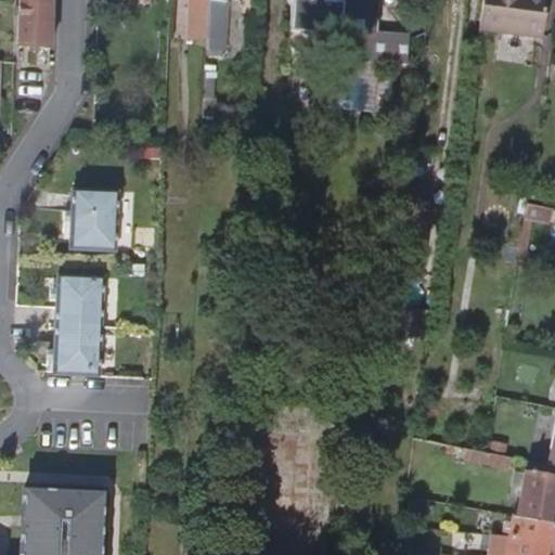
[(49,47),(51,0),(18,0),(17,43),(22,47),(49,47)]
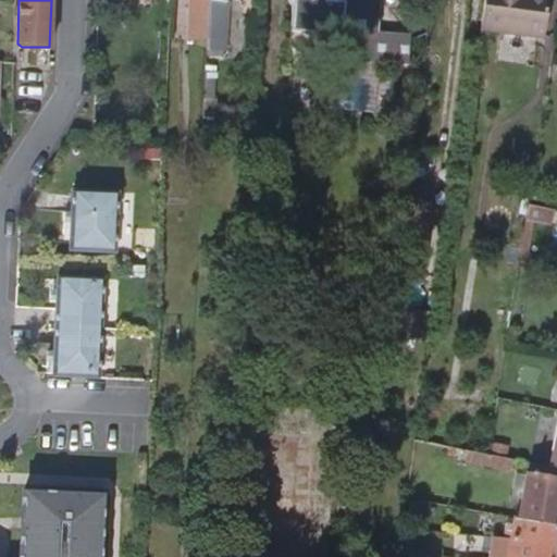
[(207,27),(208,0),(193,0),(192,27),(207,27)]
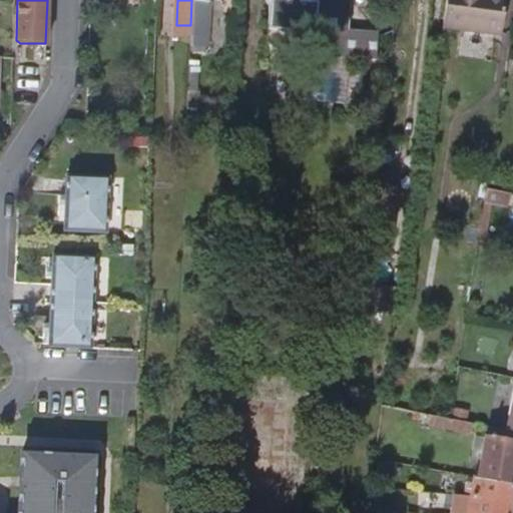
[(191,0),(190,25),(189,45),(208,46),(210,0),(191,0)]
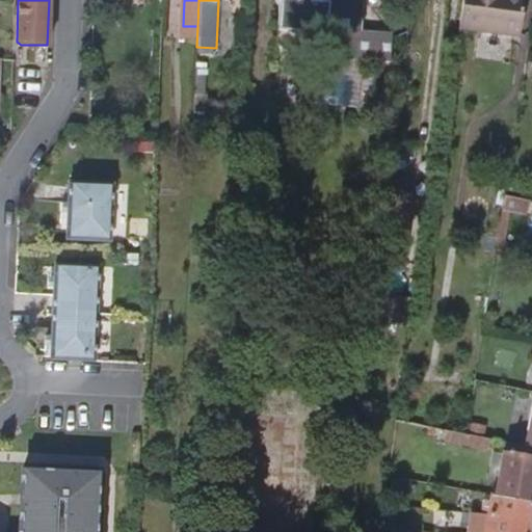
[(325,34),(328,0),(282,0),(280,30),(310,33),(325,34)]
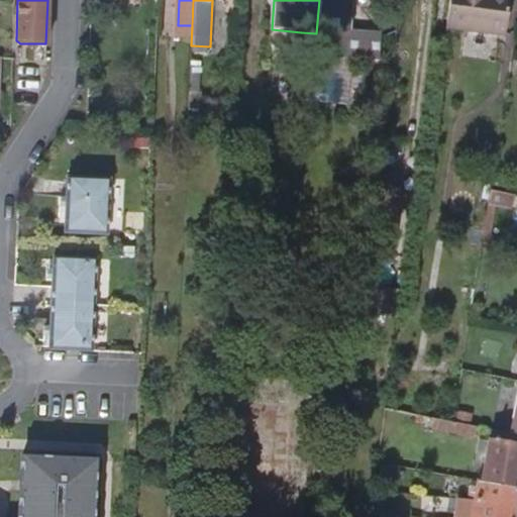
[(380,58),(383,33),(348,30),(351,0),(319,0),(316,33),(314,54),(352,57),(380,58)]
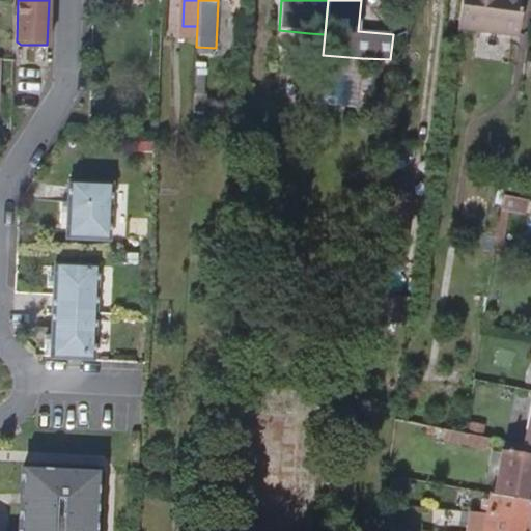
[(519,38),(523,0),(462,0),(458,31),(519,38)]
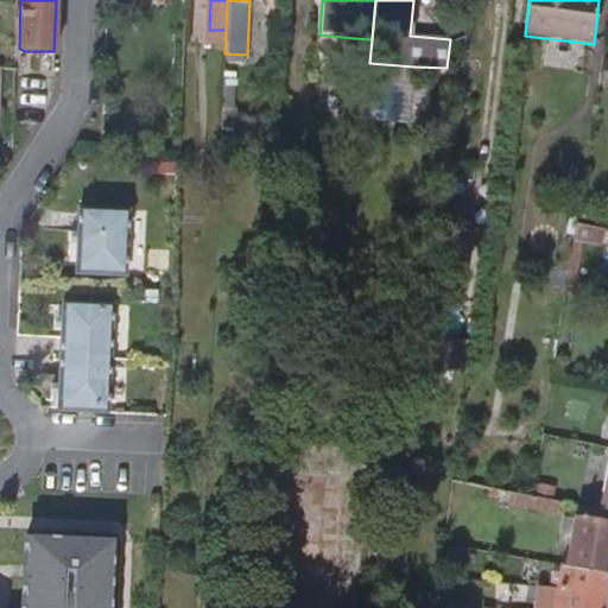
[(372,39),(354,38),(347,118),(410,122),(415,67),(369,63),(372,39)]
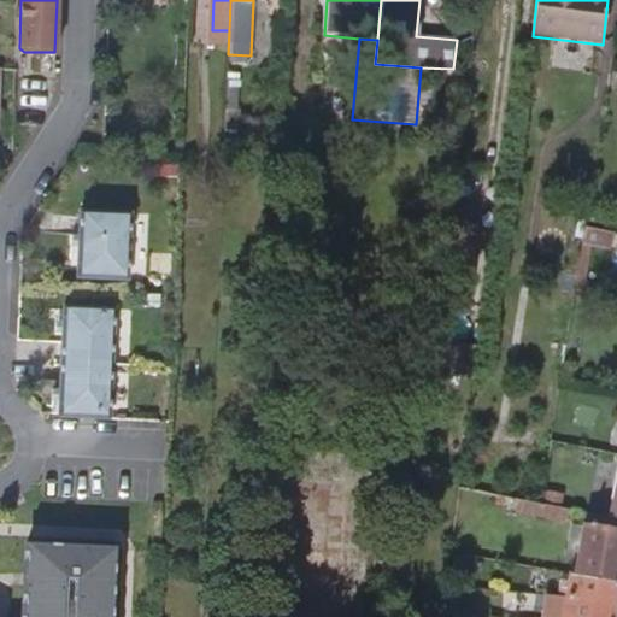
[(240,72),(228,72),(224,131),(236,133),(240,72)]
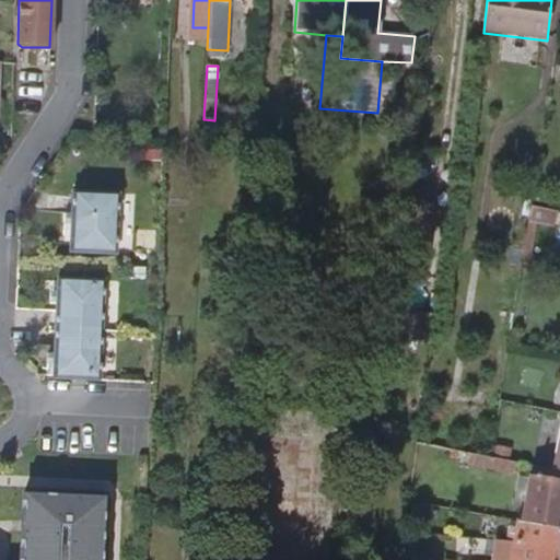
[(202,153),(193,152),(191,166),(201,167),(202,153)]
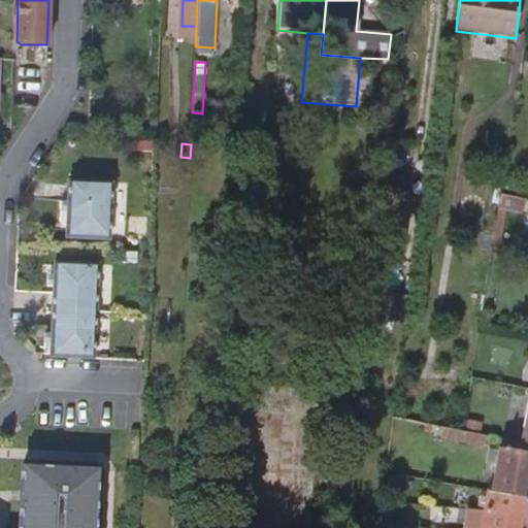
[(108,238),(110,182),(68,179),(65,236),(108,238)]
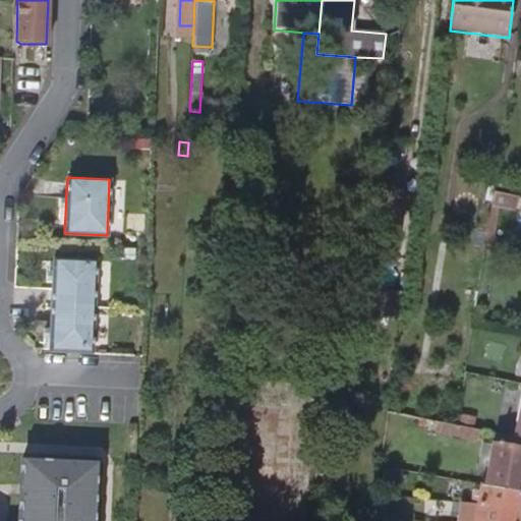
[(519,197),(495,192),(493,206),(500,208),(517,211),(519,197)]
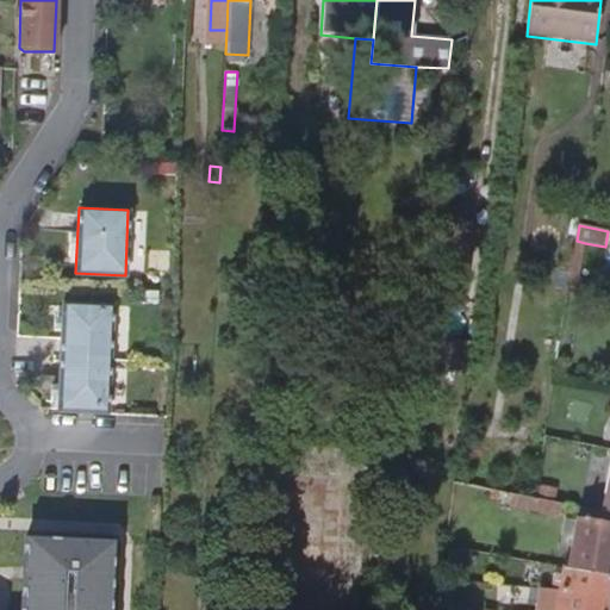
[(585,243),(577,241),(568,290),(577,292),(585,243)]
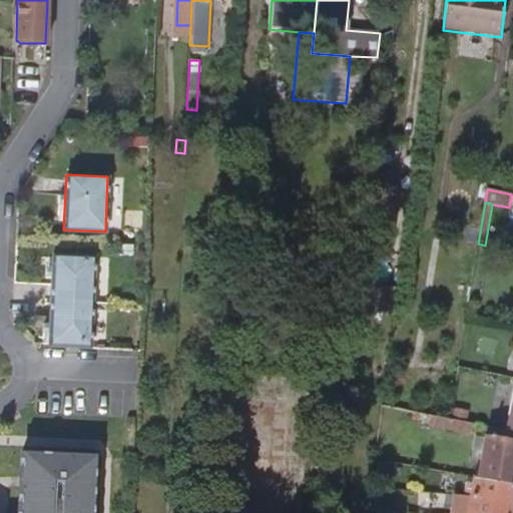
[(390,240),(368,238),(366,258),(388,260),(390,240)]
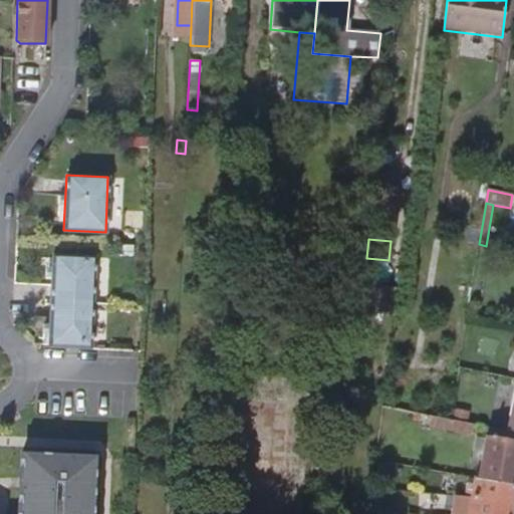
[(133,246),(118,246),(118,255),(133,255),(133,246)]
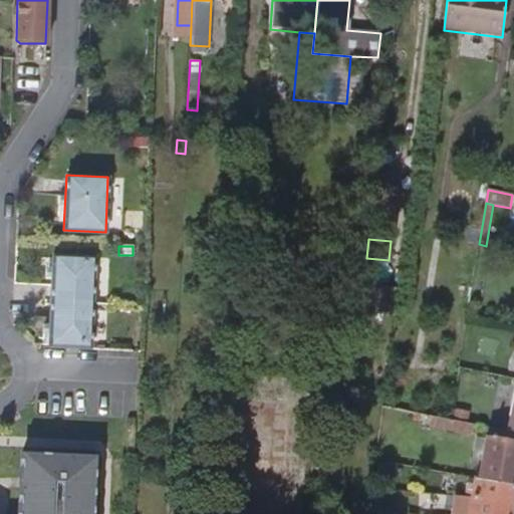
[(92,303),(94,256),(52,254),(49,301),(92,303)]
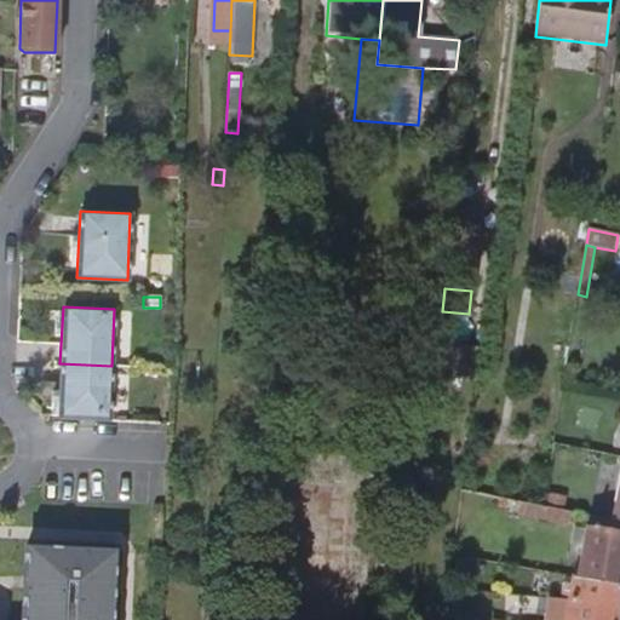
[(478,344),(440,340),(436,374),(475,378),(478,344)]
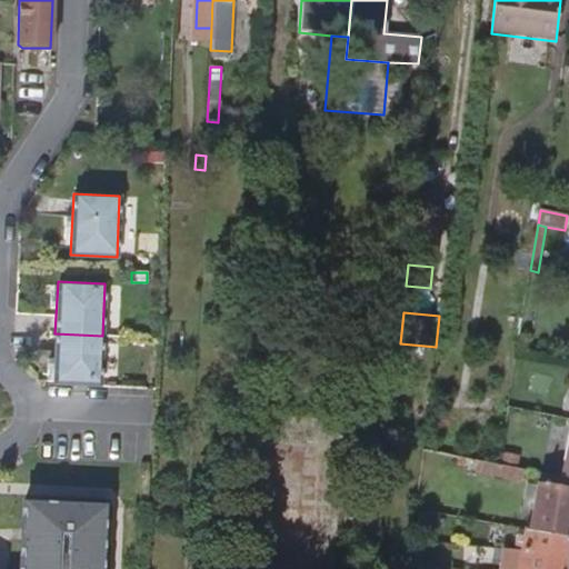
[(100,385),(102,336),(55,333),(52,381),(100,385)]
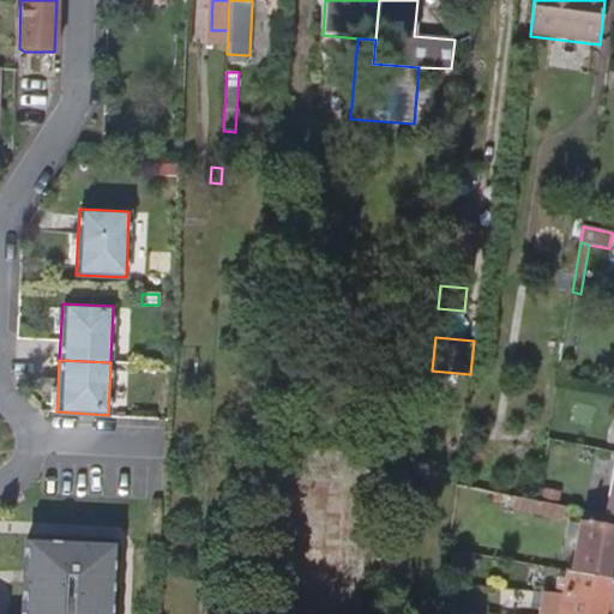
[(541,488),(537,501),(560,506),(563,493),(541,488)]
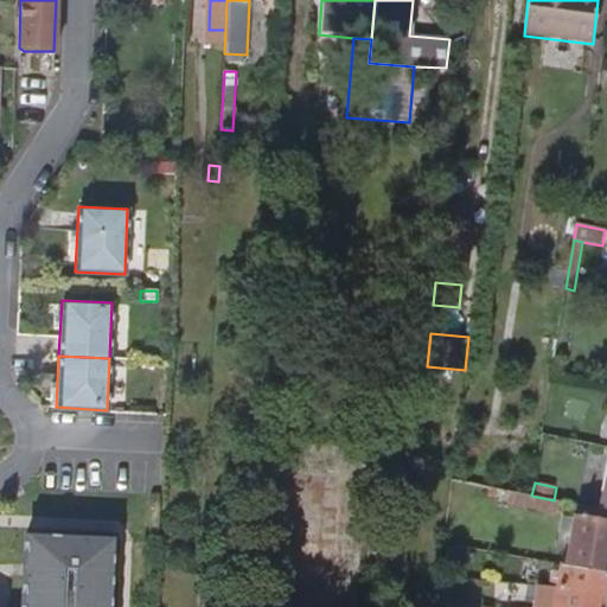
[(557,512),(560,502),(554,500),(531,496),(508,491),(506,502),(557,512)]
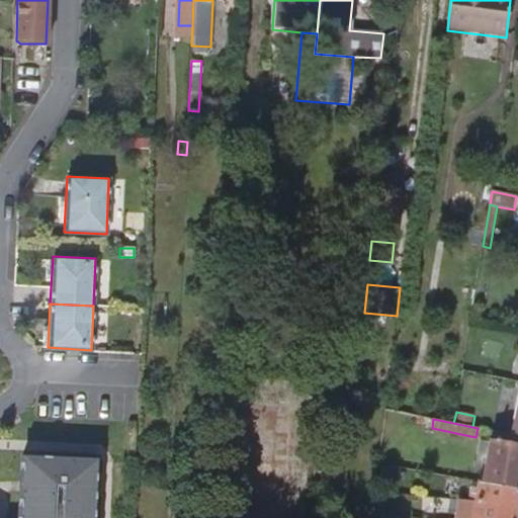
[(487,465),(491,443),(481,441),(477,463),(487,465)]
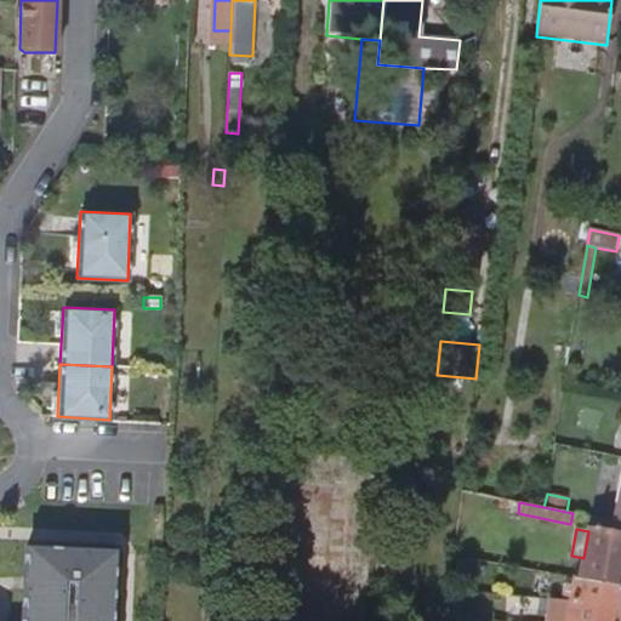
[(620,585),(620,536),(588,531),(584,558),(580,579),(620,585)]
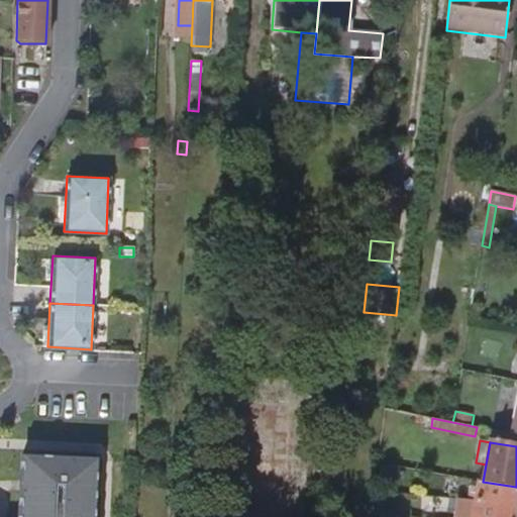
[(91,516),(94,463),(19,460),(16,516),(91,516)]
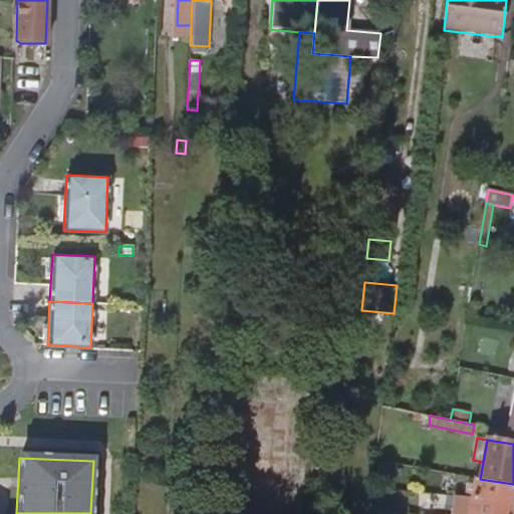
[(512,507),(513,498),(513,484),(480,479),(475,478),(471,500),(473,500),(512,507)]
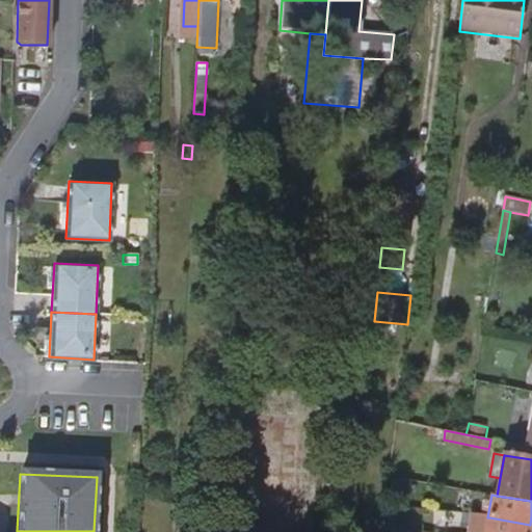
[(484,531),(487,517),(474,515),(471,531),(484,531)]
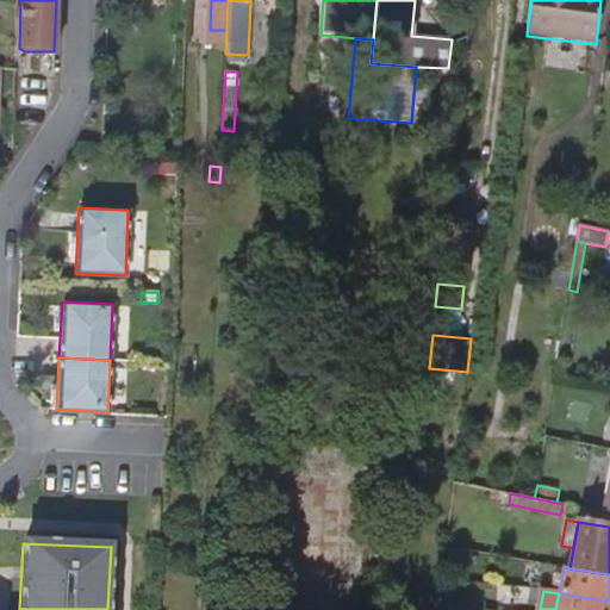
[(607,609),(608,602),(561,593),(559,593),(555,609),(607,609)]
